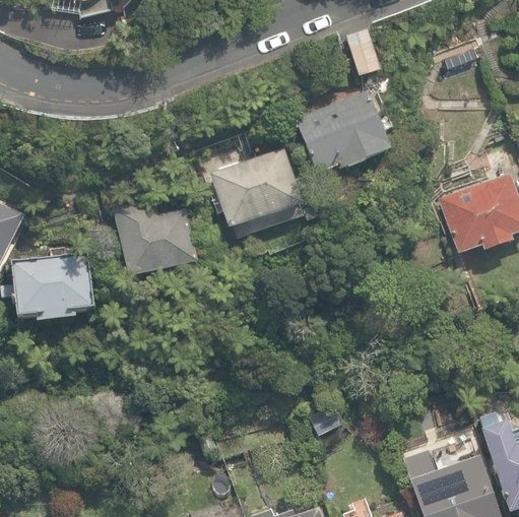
[(78,5),(79,12),(112,5),(111,0),(51,0),(78,5)]
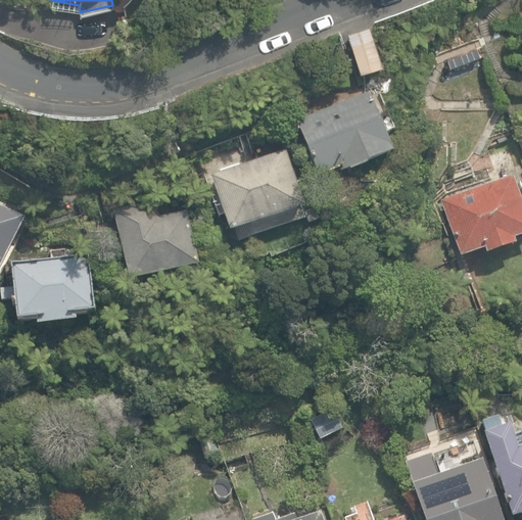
[(347,29),(360,66),(382,59),(370,21),(347,29)]
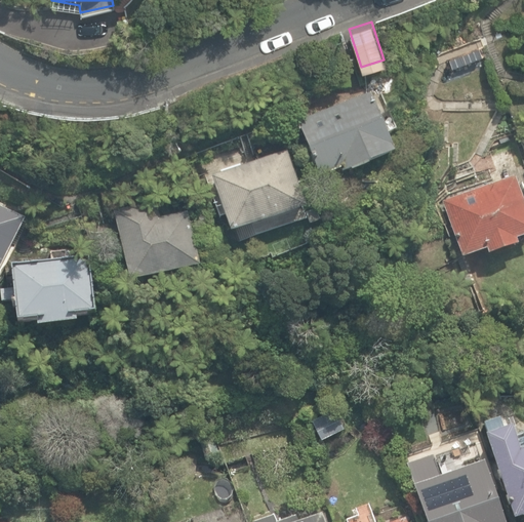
[(297,117),(319,173),(327,170),(330,172),(341,168),(343,164),(345,170),(394,151),(370,89),(297,117)]
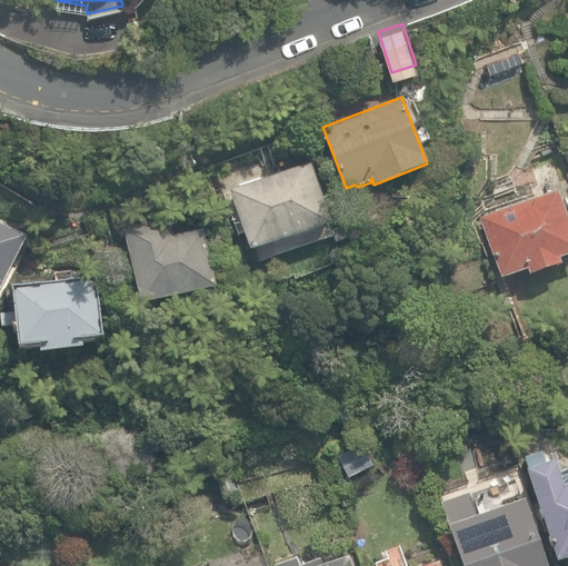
[(243,232),(249,249),(331,221),(311,159),(260,176),(259,174),(238,181),(239,184),(228,187),(239,219),(232,221),(236,235),(243,232)]
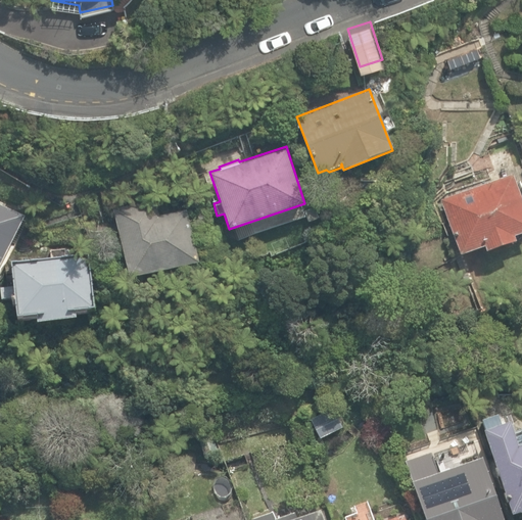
[(439,197),(460,253),(484,245),(486,251),(515,241),(513,235),(521,231),(521,200),(512,172),(439,197)]
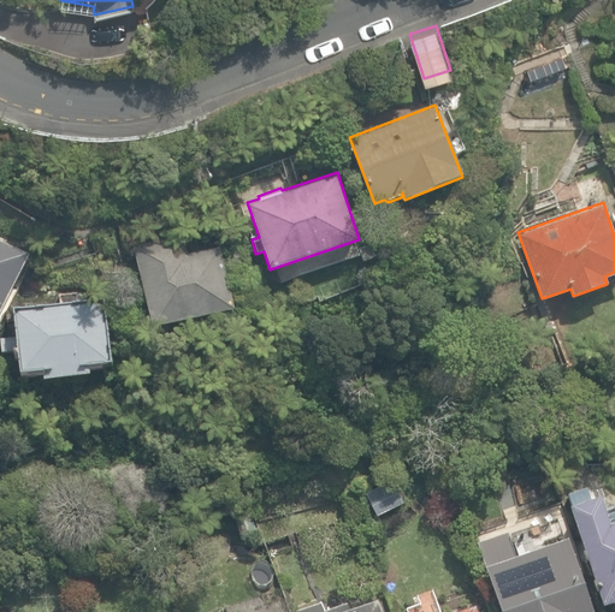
[(134,243),(153,326),(235,308),(219,244),(185,251),(181,232),(134,243)]
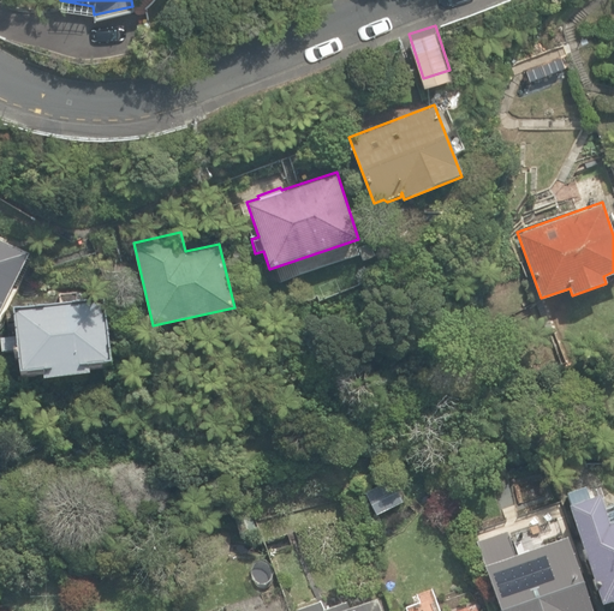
[(0,312),(28,253),(3,241),(5,235),(0,233),(0,312)]
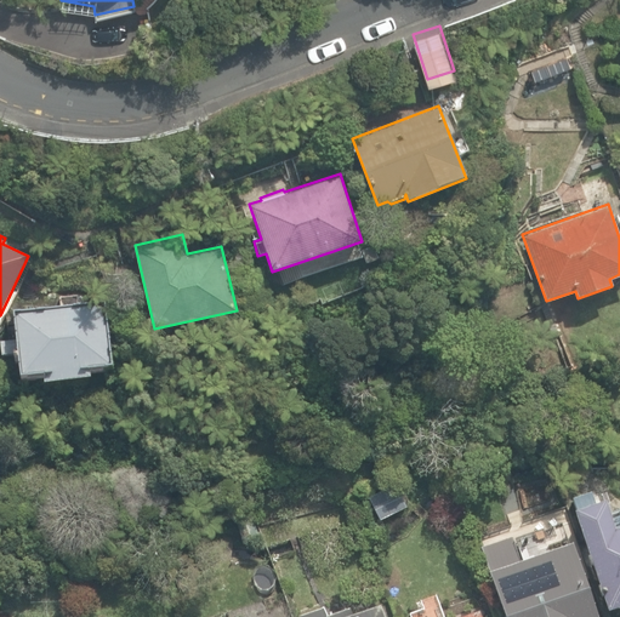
[(45,373),(45,382),(91,378),(90,369),(112,366),(106,298),(78,302),(77,292),(60,293),(61,303),(15,308),(21,376),(45,373)]
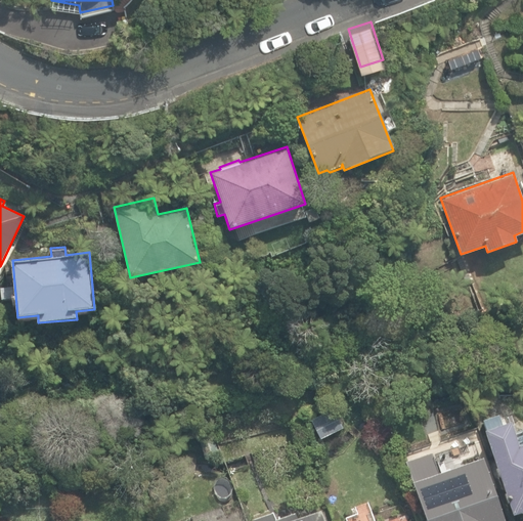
[(483,432),(513,515),(522,512),(522,445),(518,447),(510,423),(502,425),(497,413),(482,418),(486,431),(483,432)]
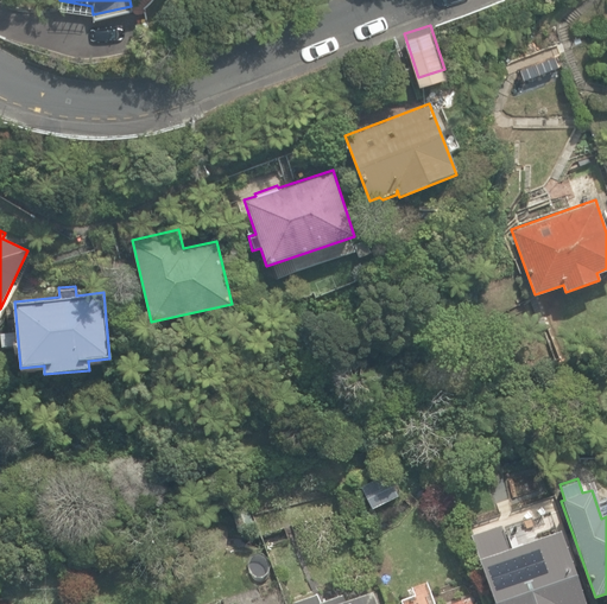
[(229,506),(238,529),(253,523),(246,501),(229,506)]
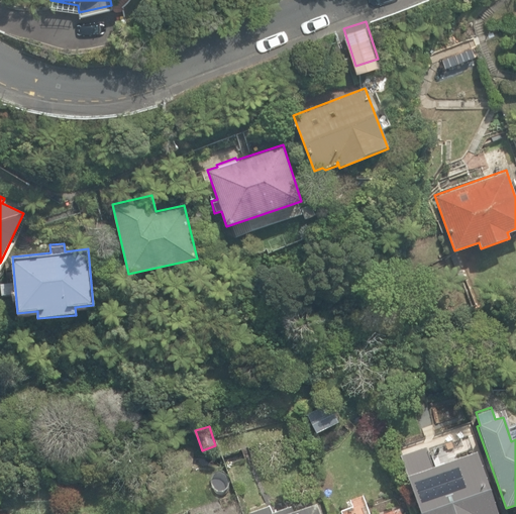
[(420,513),(497,513),(470,438),(429,453),(425,444),(401,453),(408,474),(406,475),(420,513)]
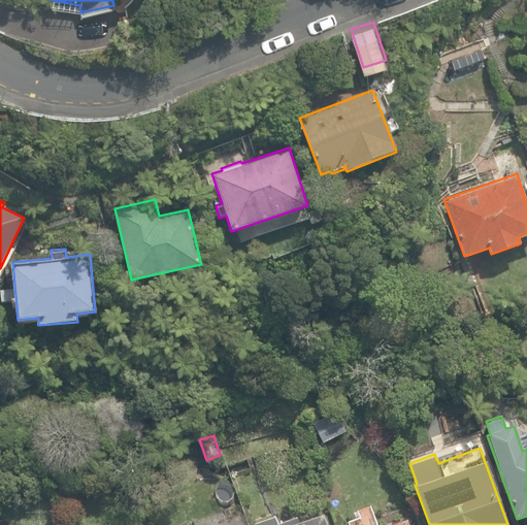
[(325,524),(322,516),(296,524),(294,517),(275,523),(273,516),(253,522),(253,524),(325,524)]
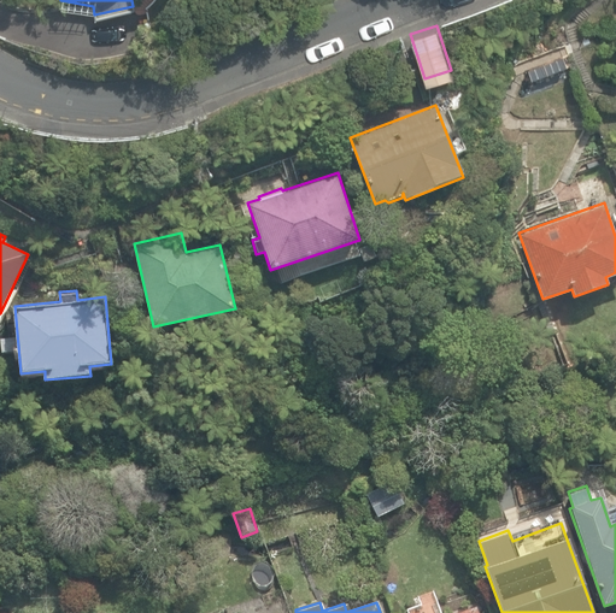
All buildings are outlined.
